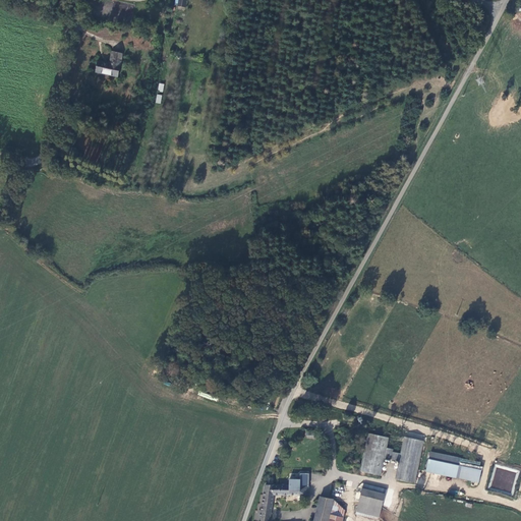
[(110,68),(99,65),(97,76),(118,80),(123,58),(113,56),(110,68)]
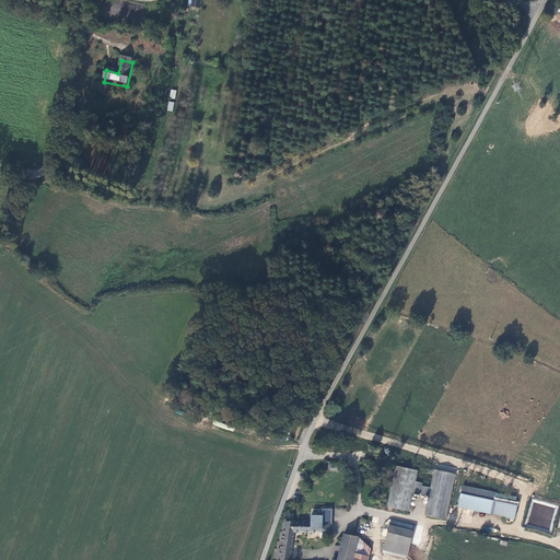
[(435,469),(434,470),(433,475),(430,488),(422,486),(422,482),(416,481),(418,469),(397,465),(388,506),(409,511),(413,492),(430,496),(427,514),(446,518),(456,475),(435,469)]
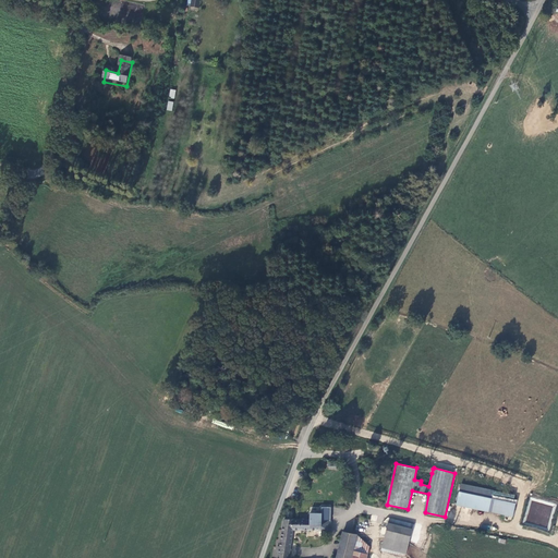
[(457,505),(465,506),(469,494),(460,492),(457,505)]
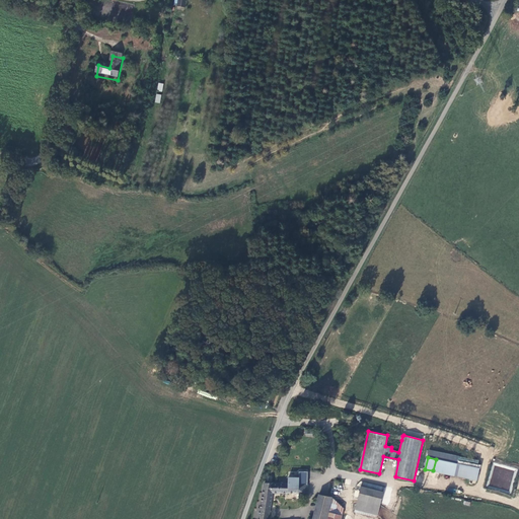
[(436,459),(433,470),(469,478),(472,466),(436,459)]
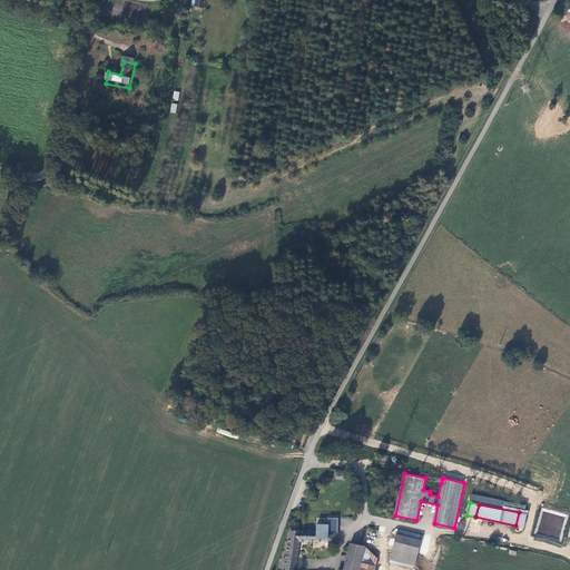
[(527,514),(519,512),(516,526),(524,528),(527,514)]
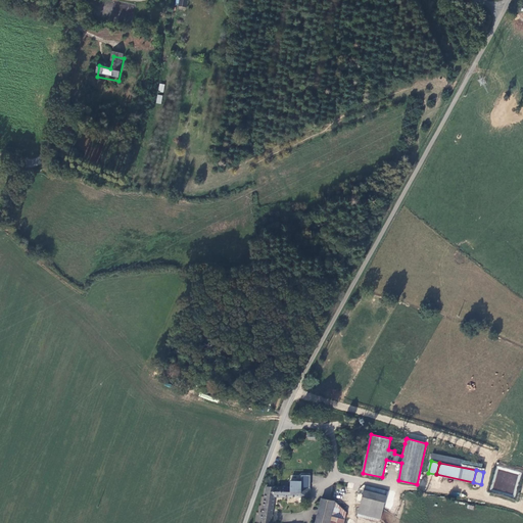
[(308,497),(308,488),(308,487),(304,487),(300,487),(300,482),(290,482),(290,487),(280,487),(279,497),(285,497),(308,497)]
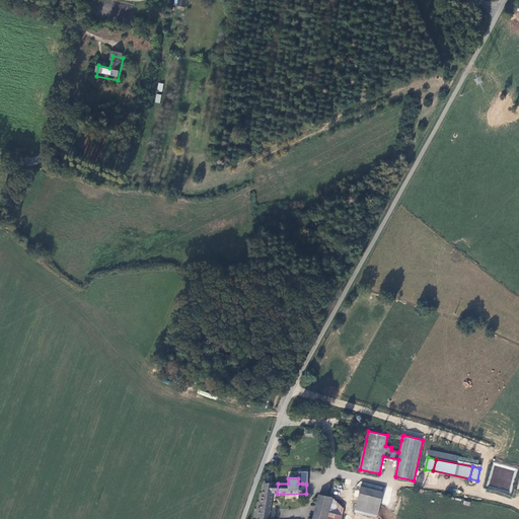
[(273,494),(274,484),(264,484),(260,510),(270,512),(272,498),(273,494)]
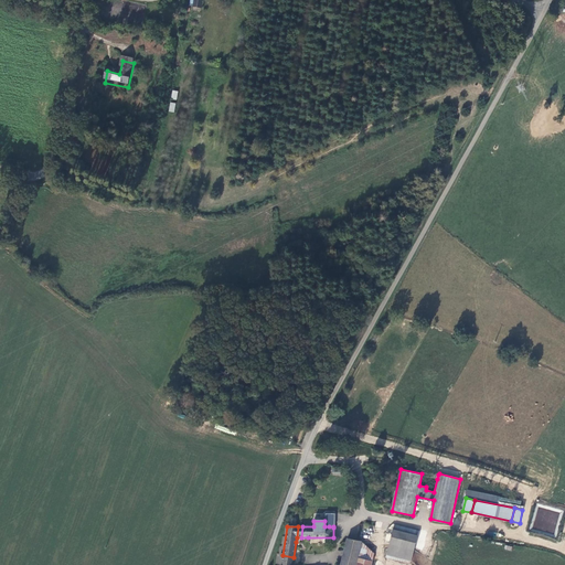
[(417,536),(393,530),(385,557),(411,564),(417,536)]
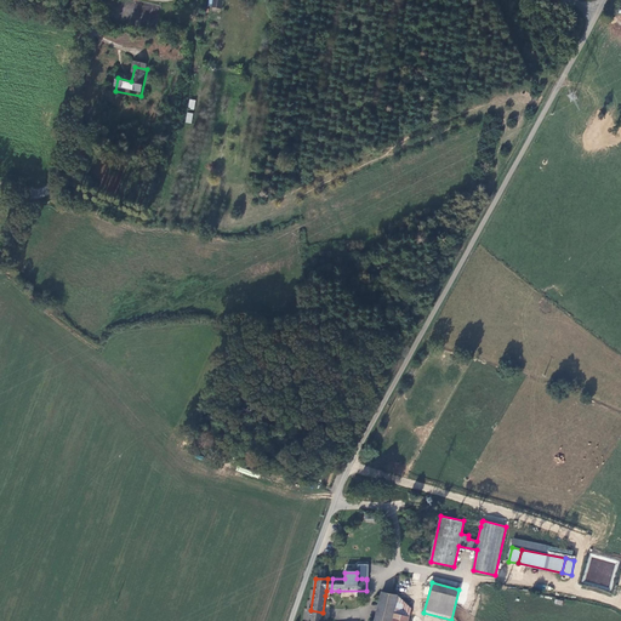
[(391,620),(397,596),(381,592),(374,620),(391,620)]
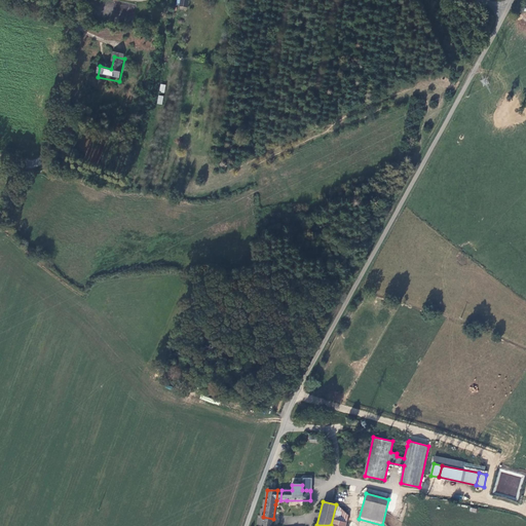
[(345,525),(348,516),(336,504),(331,525),(345,525)]
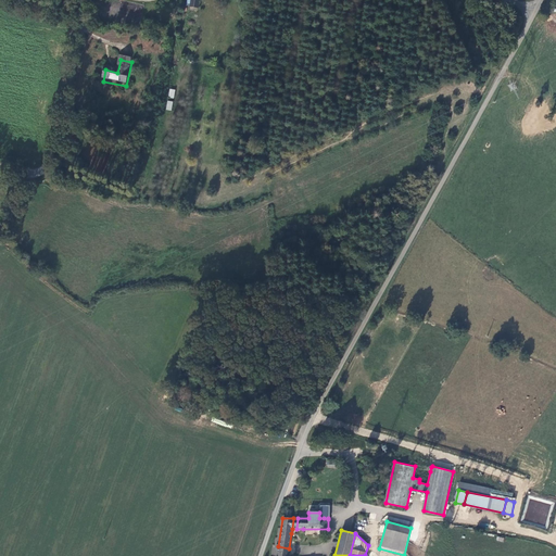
[(287,555),(289,548),(278,546),(276,555),(287,555)]
